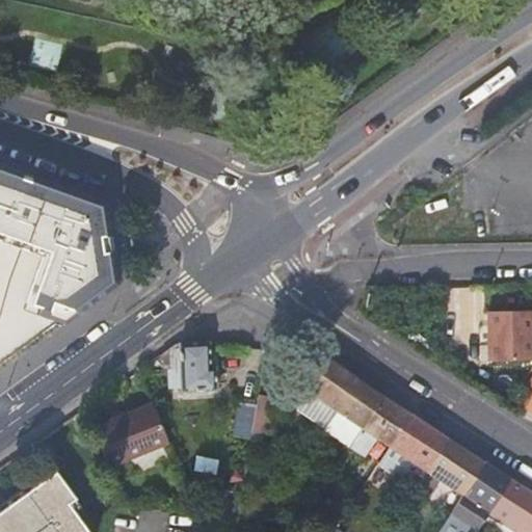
[(0,373),(116,289),(103,203),(0,165),(0,373)]
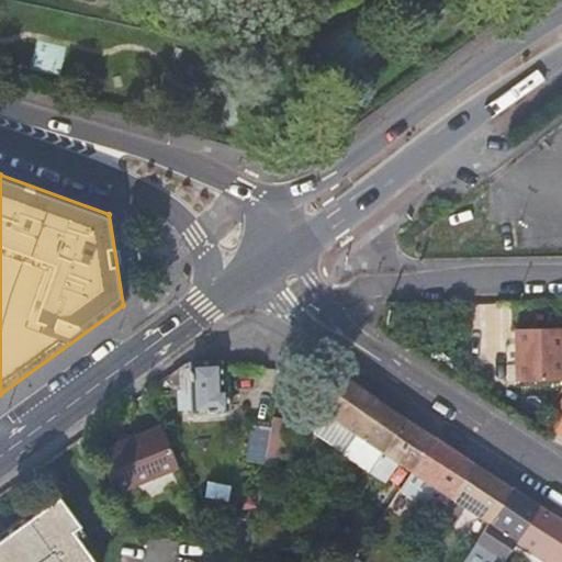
[(561,328),(515,329),(516,383),(561,382),(561,328)]
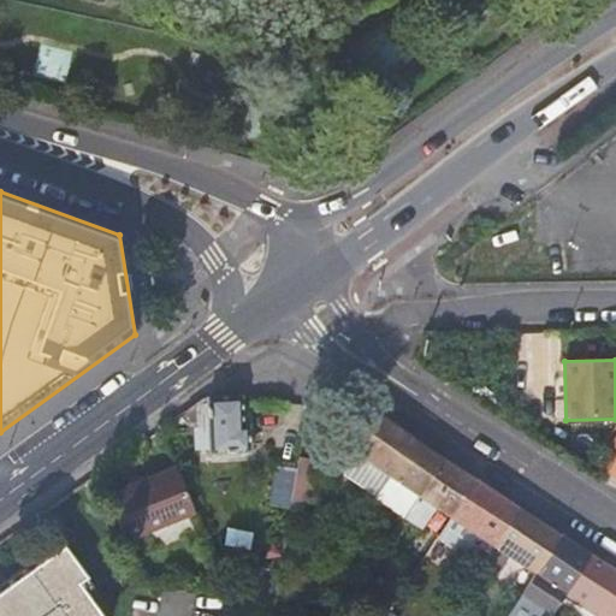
[(241,398),(206,400),(206,412),(199,412),(200,422),(207,422),(209,457),(249,455),(248,428),(244,428),(241,398)]
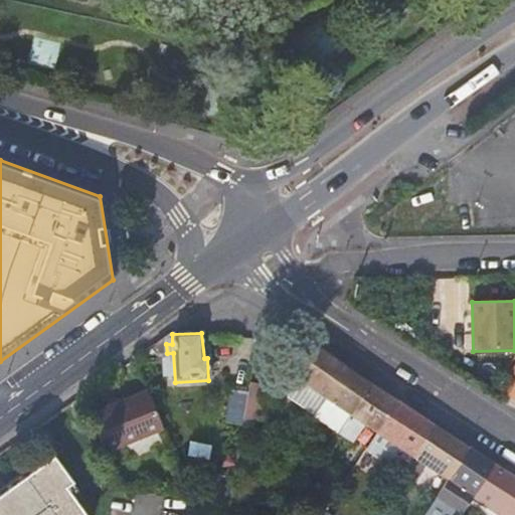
[(296,377),(304,383),(291,402),(337,434),(350,414),(371,384),(316,347),(296,377)]
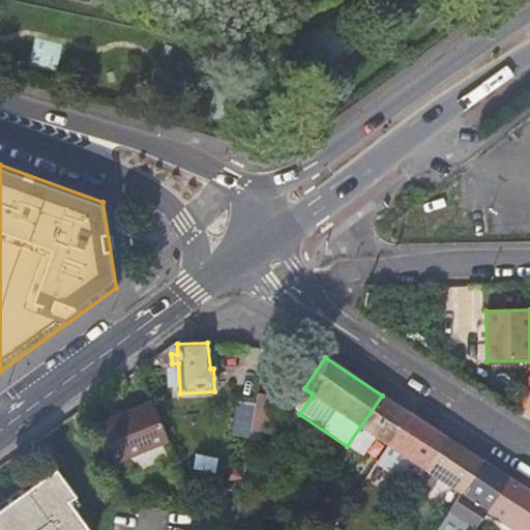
[(529,409),(529,376),(516,401),(529,409)]
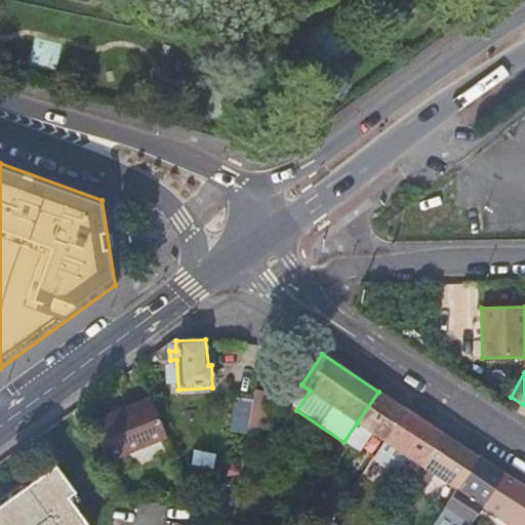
[(288,405),(296,410),(310,391),(301,385),(288,405)]
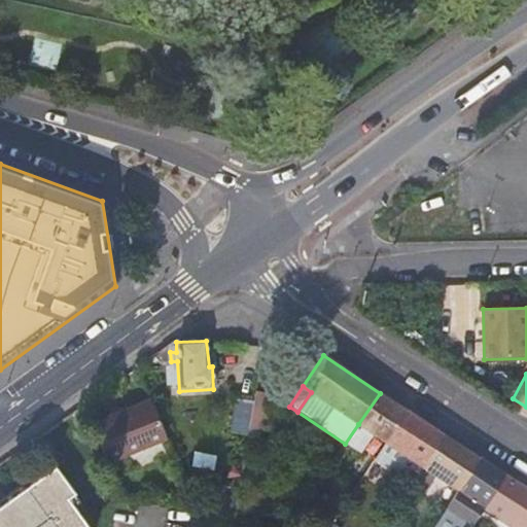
[(358,424),(386,444),(409,412),(380,393),(358,424)]
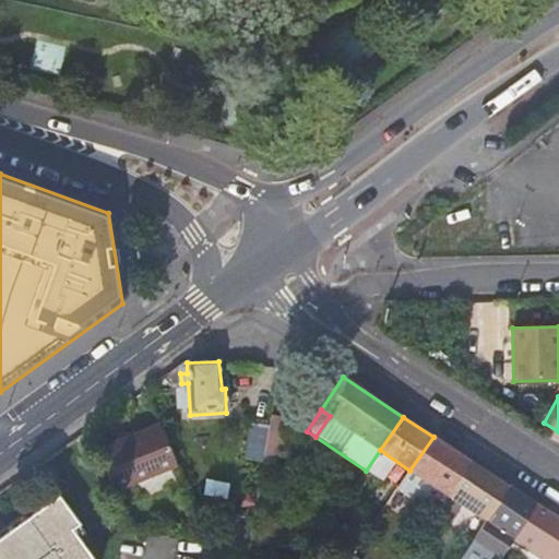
[(271,428),(264,460),(277,462),(278,454),(285,455),(295,424),(272,420),(271,428)]
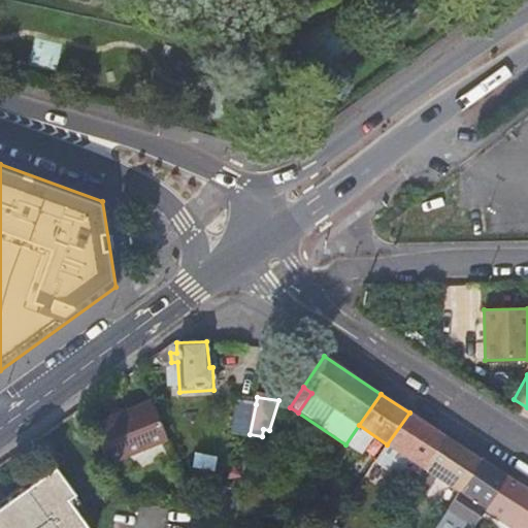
[(250,434),(256,404),(236,401),(231,436),(250,439),(250,434)]
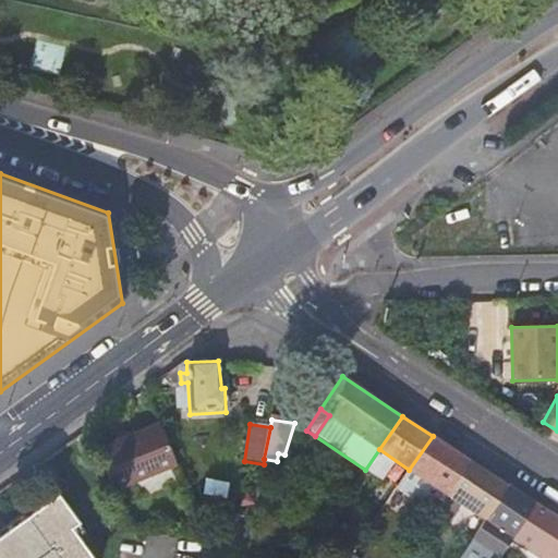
[(96,456),(112,494),(177,468),(160,429),(96,456)]
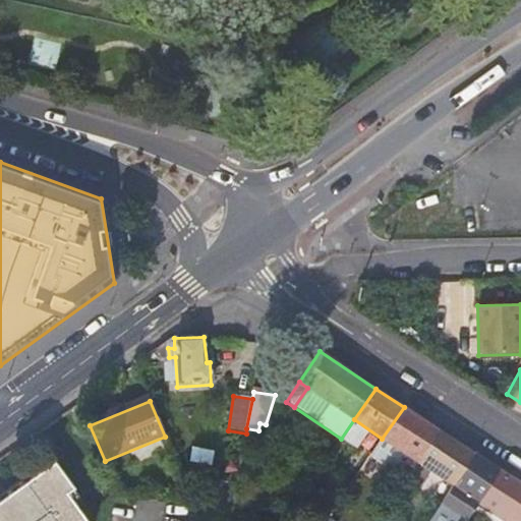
[(382,439),(409,457),(397,474),(405,480),(439,430),(404,407),(382,439)]
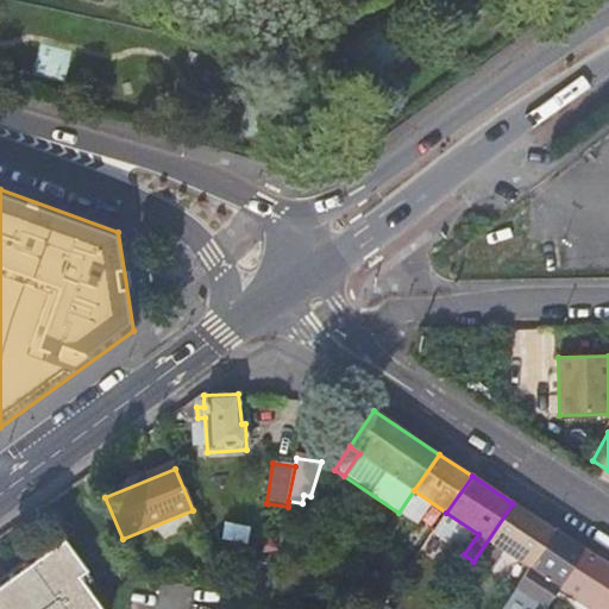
[(504,550),(531,569),(556,532),(513,503),(473,562),(488,572),(504,550)]
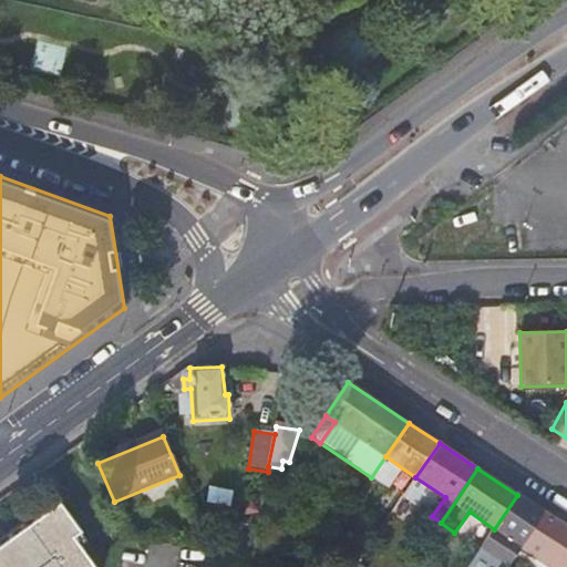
[(519,548),(521,546),(544,512),(517,495),(494,529),(493,531),(519,548)]
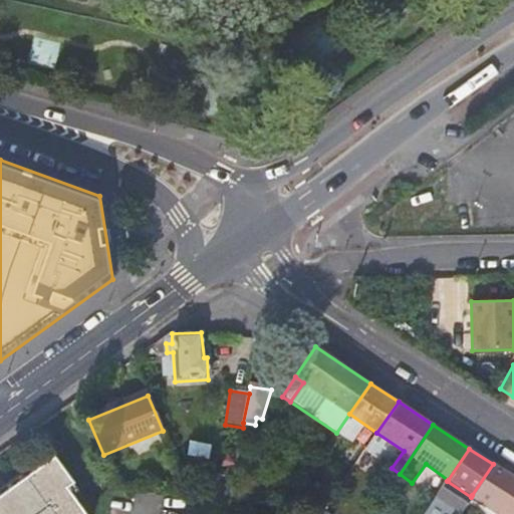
[(56,461),(0,500),(0,513),(83,513),(72,499),(80,494),(56,461)]
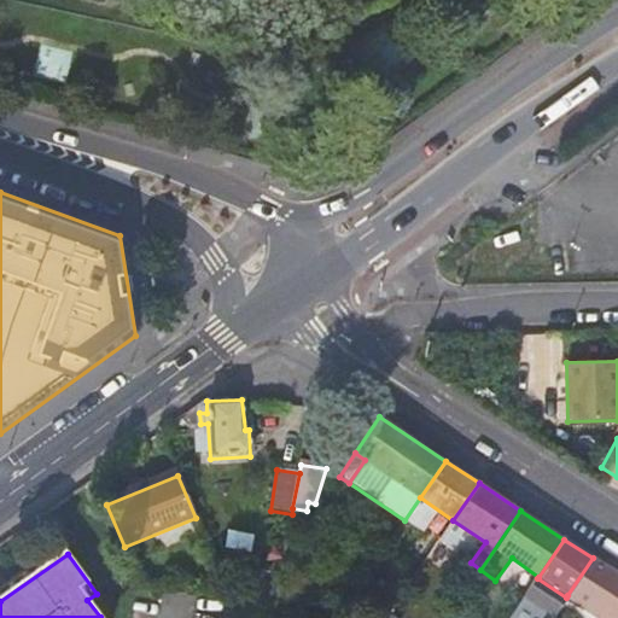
[(567,595),(601,617),(617,617),(617,575),(593,558),(567,595)]
